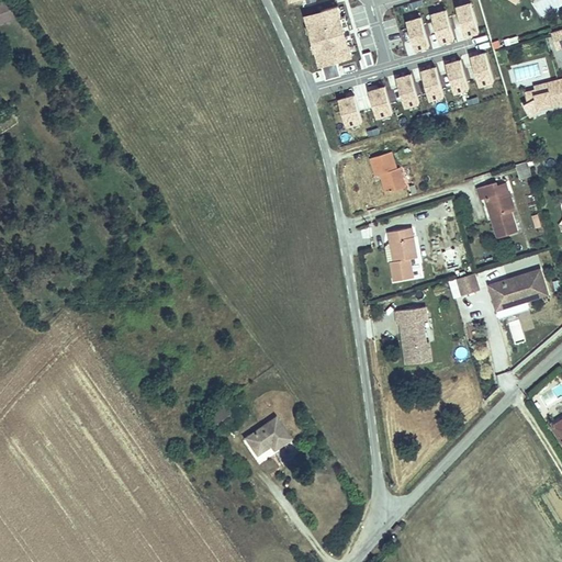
[(8,0),(0,2),(0,21),(13,18),(8,0)]
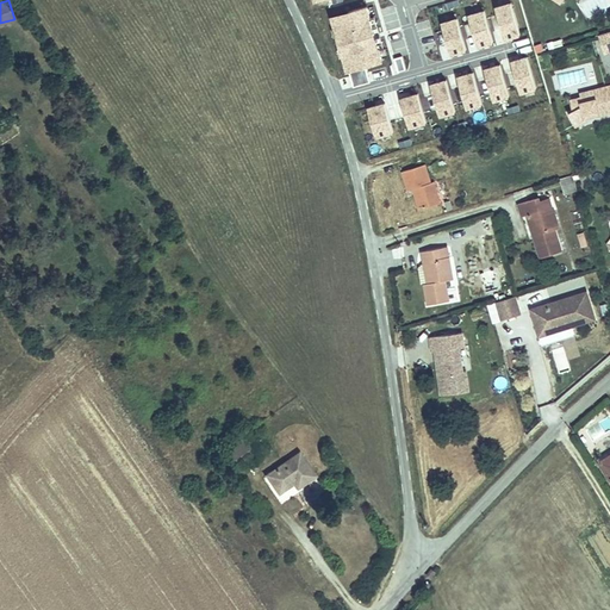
[(512,4),(497,8),(505,38),(521,33),(512,4)]
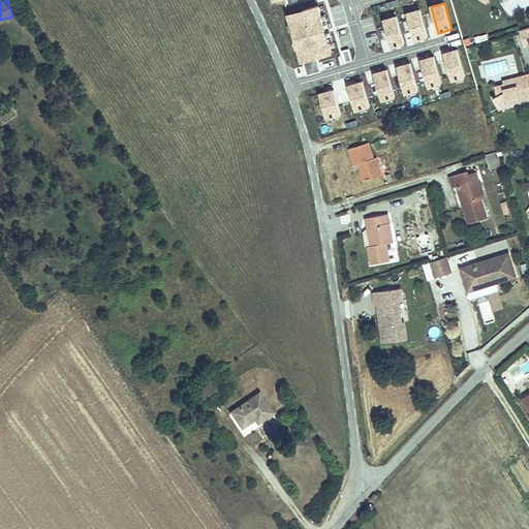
[(319,7),(288,16),(302,62),(332,54),(319,7)]
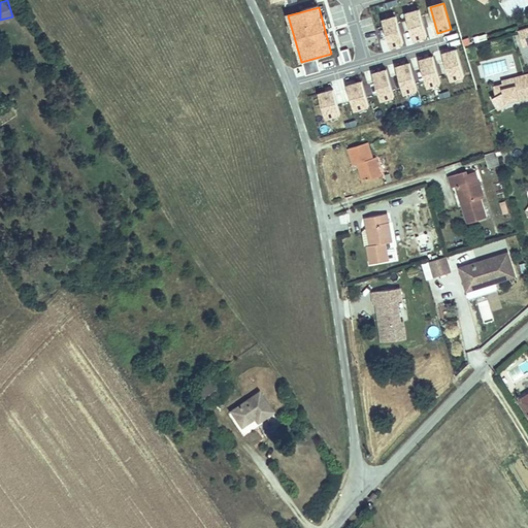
[(421,9),(406,13),(414,38),(428,35),(421,9)]
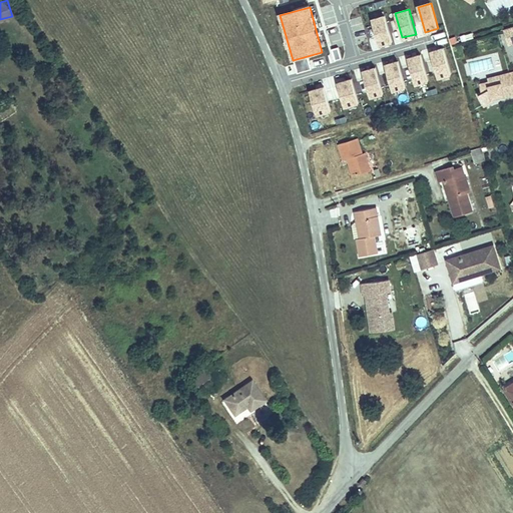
[(386,16),(373,20),(379,45),(393,41),(386,16)]
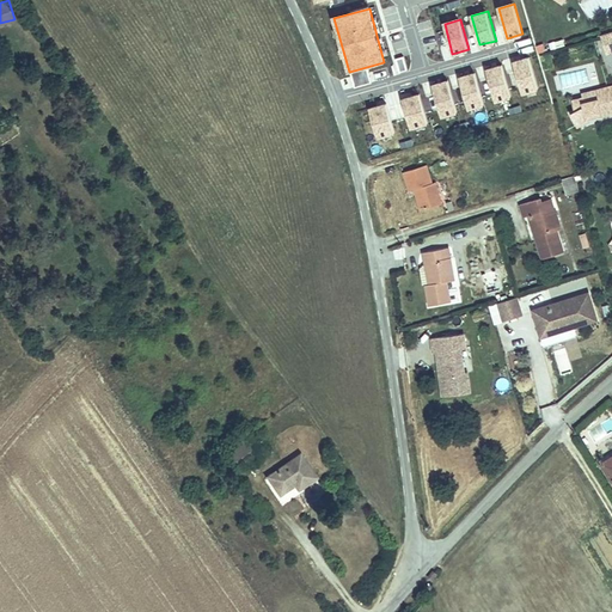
[(611,31),(600,35),(606,54),(611,51),(611,31)]
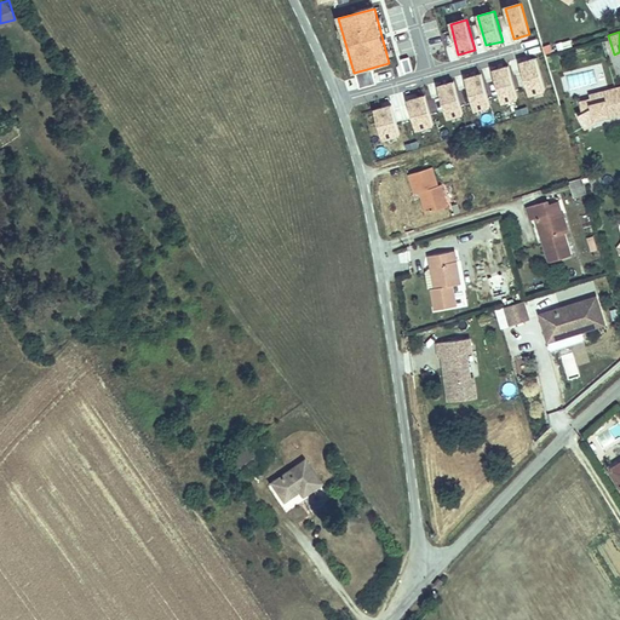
[(537,58),(521,63),(528,92),(545,89),(537,58)]
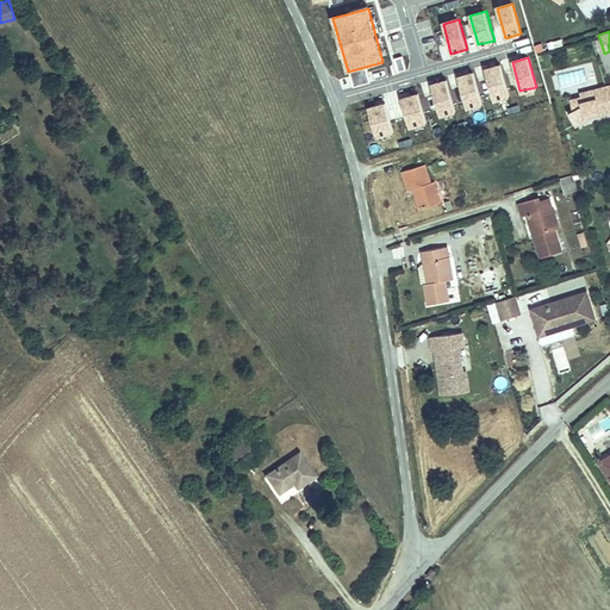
[(500,66),(485,69),(493,99),(509,94),(500,66)]
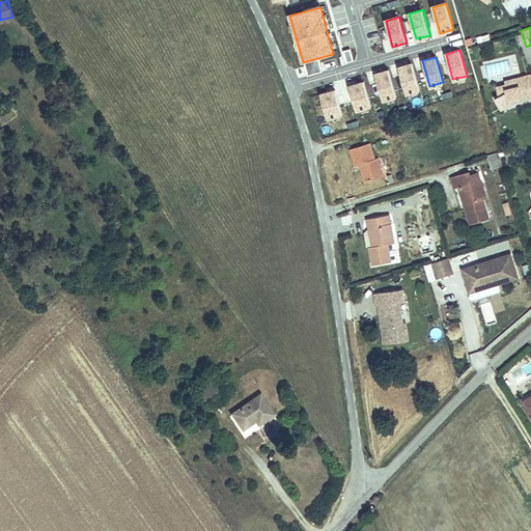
[(413,64),(399,67),(406,93),(420,89),(413,64)]
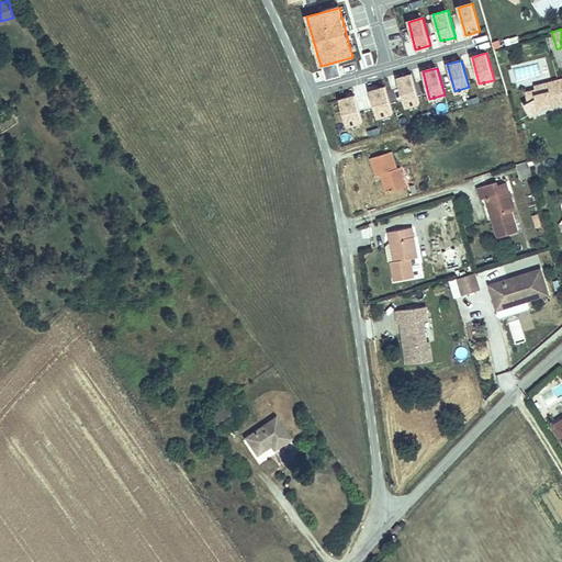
[(413,75),(397,79),(405,105),(420,102),(413,75)]
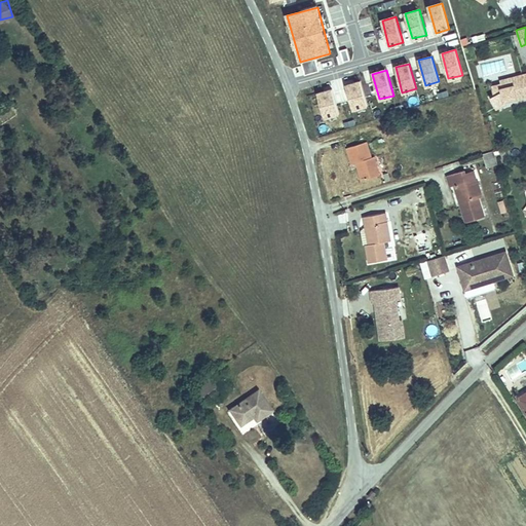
[(501,84),(492,86),(494,96),(491,98),(496,109),(506,103),(506,101),(517,98),(517,101),(525,98),(525,73),(512,78),(514,86),(502,88),(501,84)]
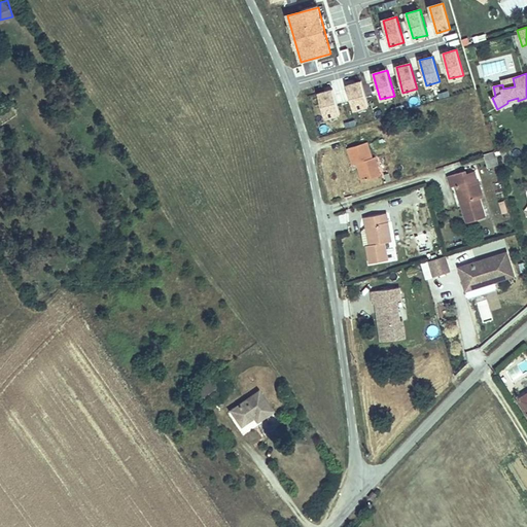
[(502,84),(503,89),(515,86),(513,78),(501,80),(502,84)]
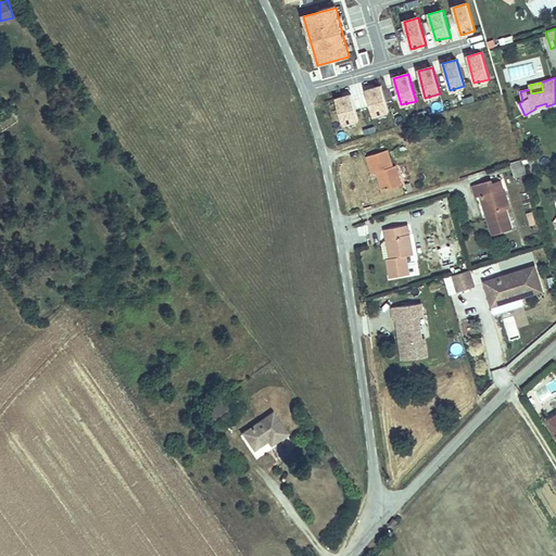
[(380,86),(366,90),(374,116),(389,112),(380,86)]
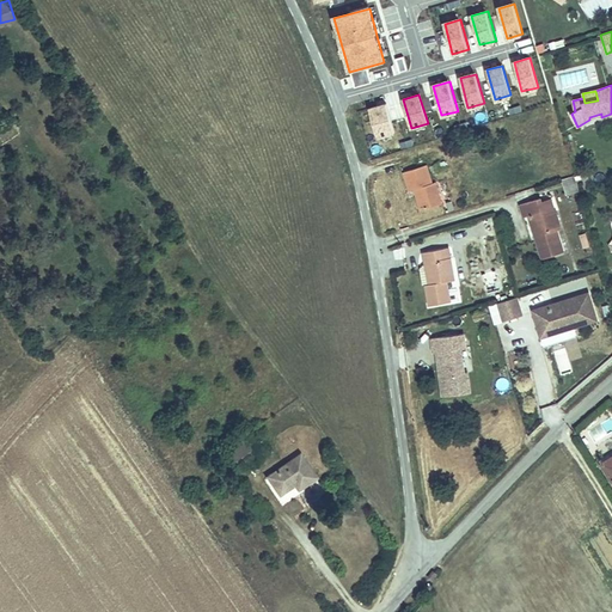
[(386,103),(369,108),(379,138),(395,133),(386,103)]
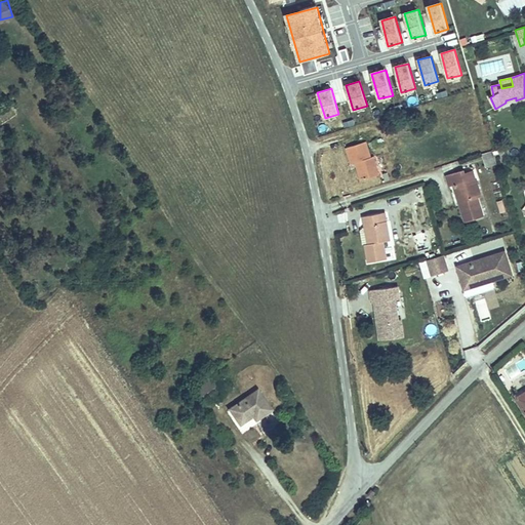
[(356,163),(361,180),(379,175),(373,156),(371,157),(366,142),(347,148),(352,164),(356,163)]
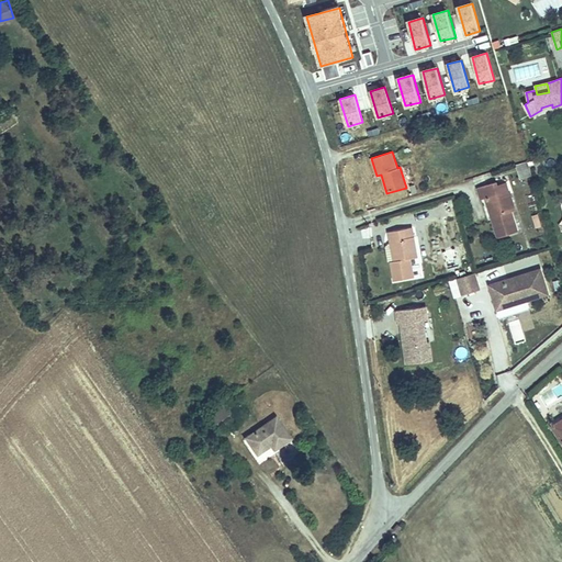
[(516,165),(519,178),(531,175),(528,161),(516,165)]
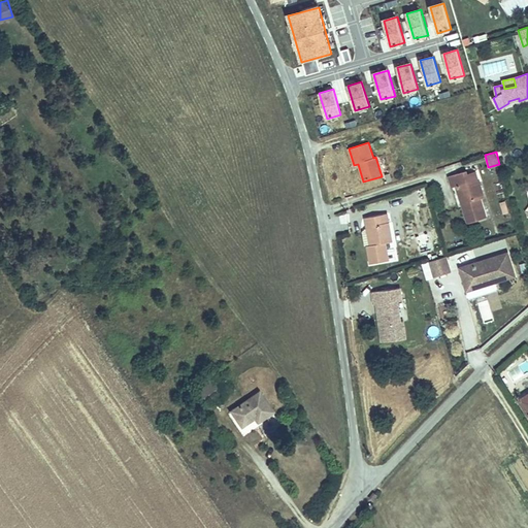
[(463,206),(468,224),(486,218),(481,199),(484,197),(480,183),(470,186),(467,175),(466,171),(449,176),(453,188),(457,187),(460,186),(466,205),(463,206)]
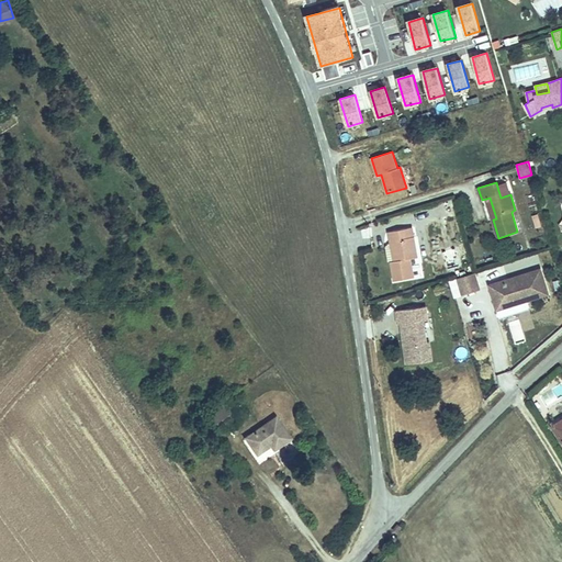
[(507,184),(497,187),(501,198),(510,194),(507,184)]
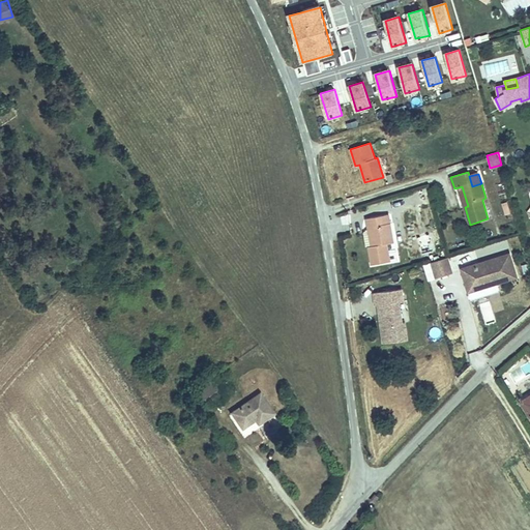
[(462,186),(459,187),(465,207),(468,206),(462,186)]
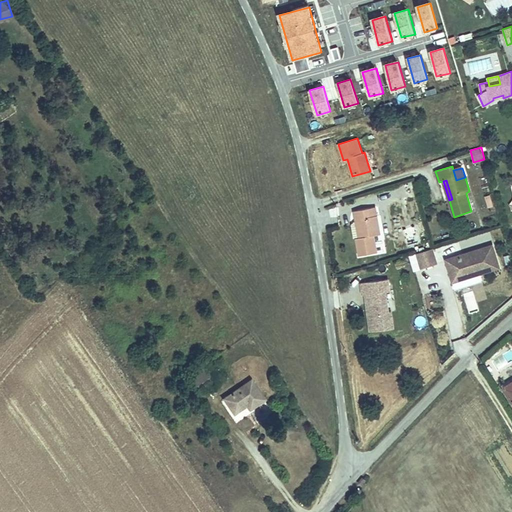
[(490,195),(485,197),(488,208),(493,206),(490,195)]
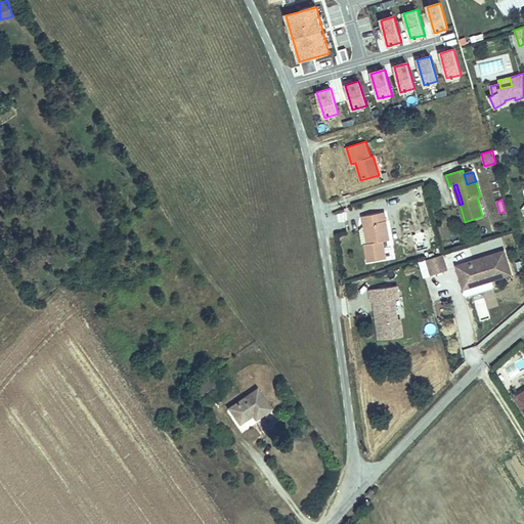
[(362,216),(364,224),(359,230),(362,245),(364,244),(367,262),(386,259),(383,242),(389,239),(384,212),(362,216)]
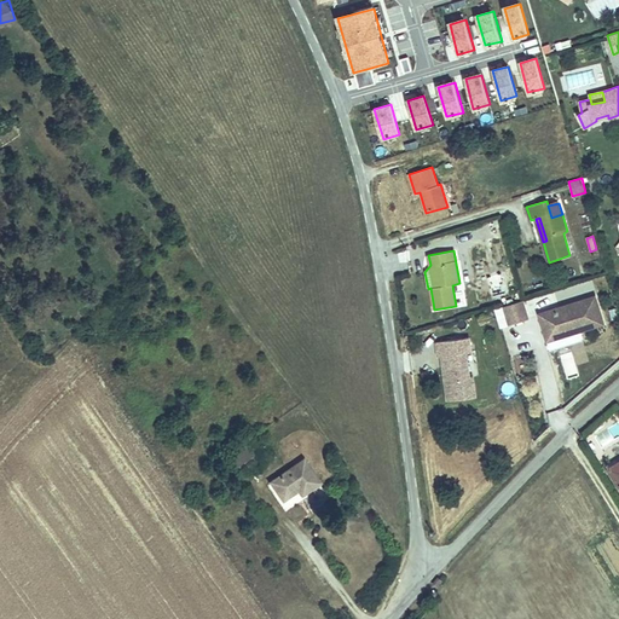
[(501,275),(491,277),(496,295),(507,291),(501,275)]
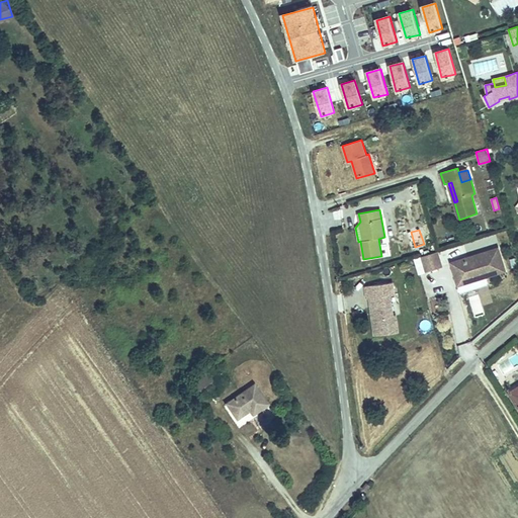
[(411,232),(406,234),(410,248),(415,247),(411,232)]
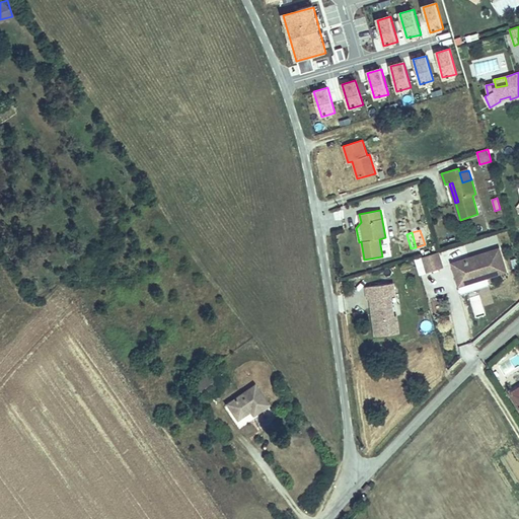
[(446,251),(449,261),(465,255),(462,246),(446,251)]
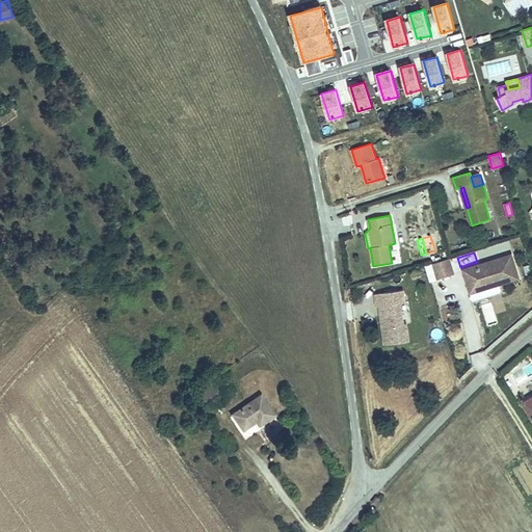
[(511,256),(463,270),(471,293),(493,286),(493,285),(498,283),(498,285),(499,285),(519,278),(511,256)]
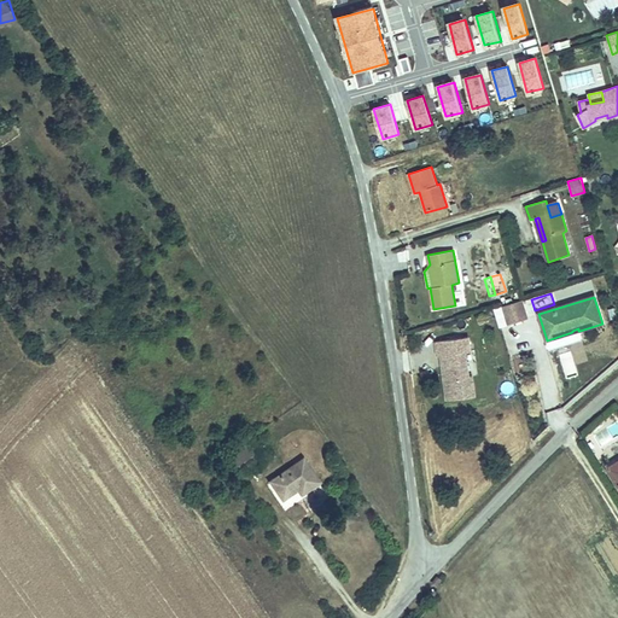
[(522,301),(505,305),(509,324),(526,318),(522,301)]
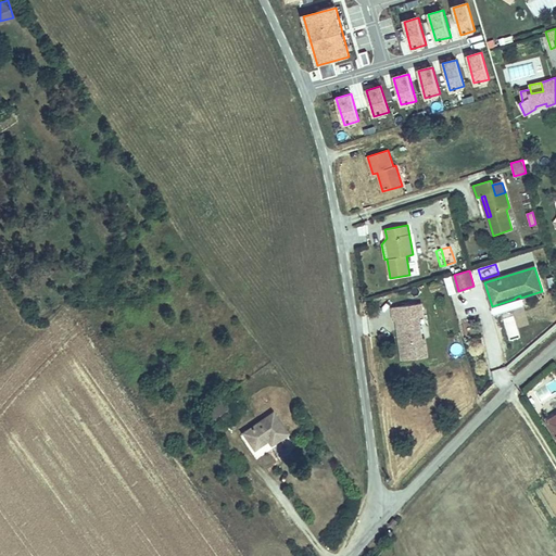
[(492,306),(493,311),(522,301),(521,298),(520,298),(520,295),(515,298),(515,299),(492,306)]
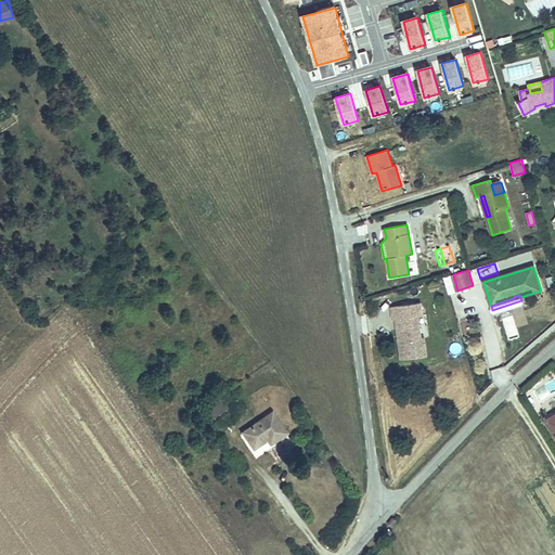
[(397,319),(402,359),(427,356),(424,337),(422,338),(418,315),(422,315),(421,302),(392,307),(394,319),(397,319)]
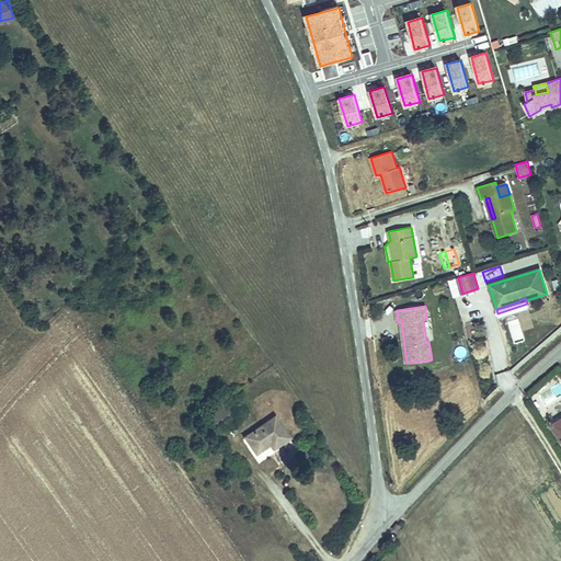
[(294,435),(279,413),(248,434),(260,450),(274,441),(277,446),(294,435)]
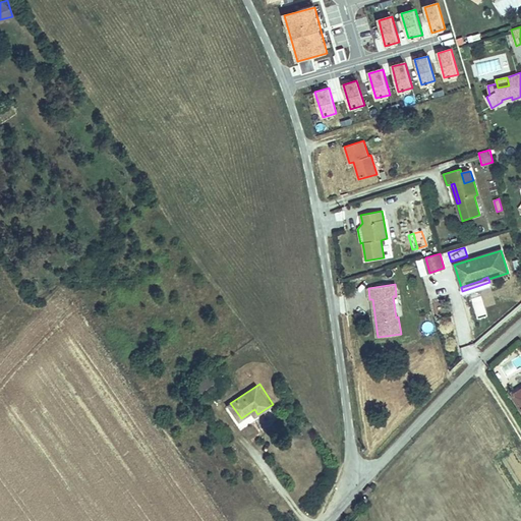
[(241,428),(253,419),(250,415),(238,424),(241,428)]
